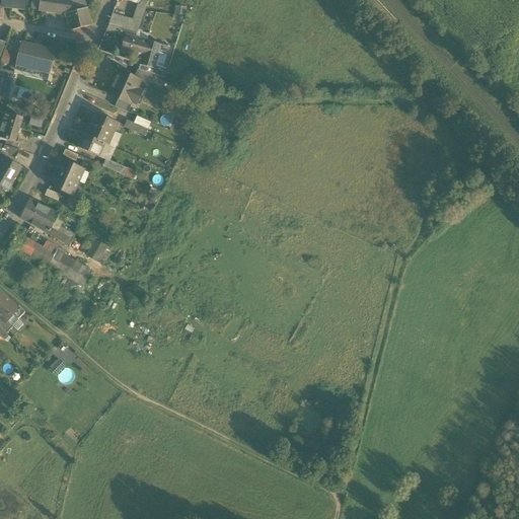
[(24,0),(2,0),(1,7),(23,10),(24,0)]
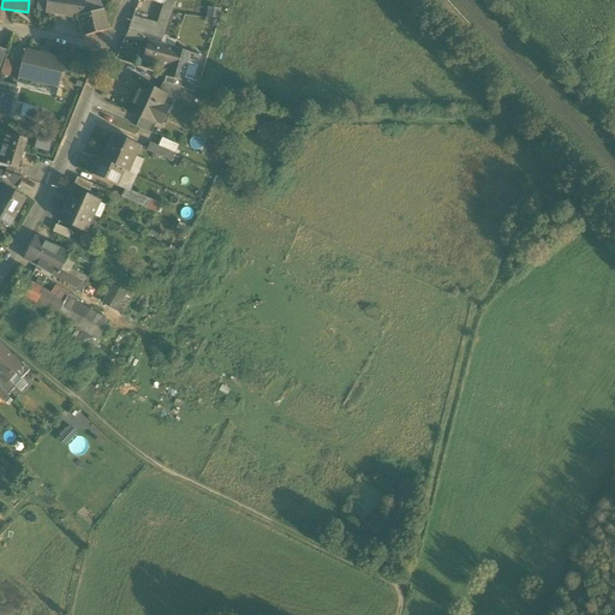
[(46,12),(47,0),(36,0),(36,11),(46,12)]
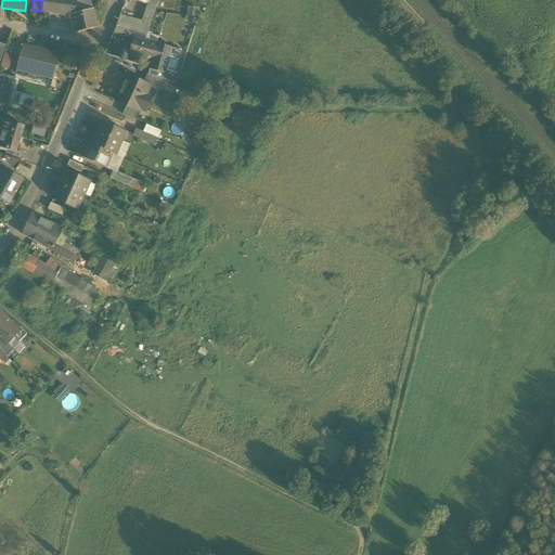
[(42,0),(41,11),(71,16),(71,15),(75,14),(76,0),(42,0)]
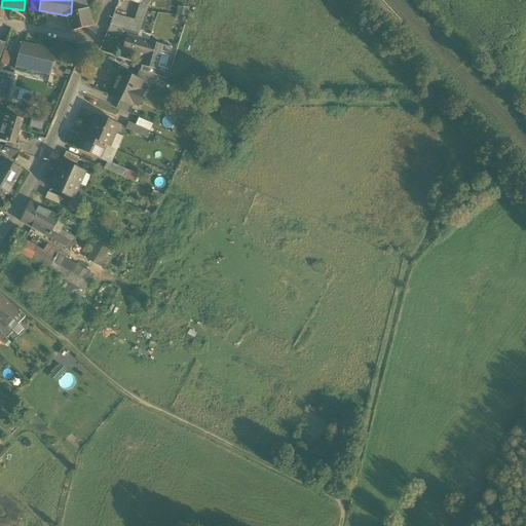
[(85,0),(81,0),(72,0),(71,13),(87,8),(85,0)]
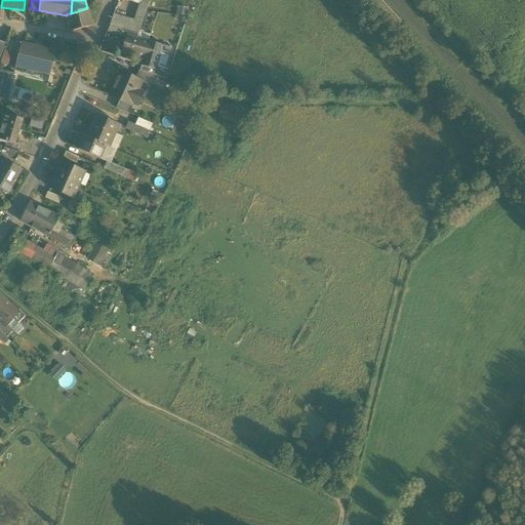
[(140,0),(139,5),(138,7),(144,9),(145,6),(147,7),(149,2),(142,0),(140,0)]
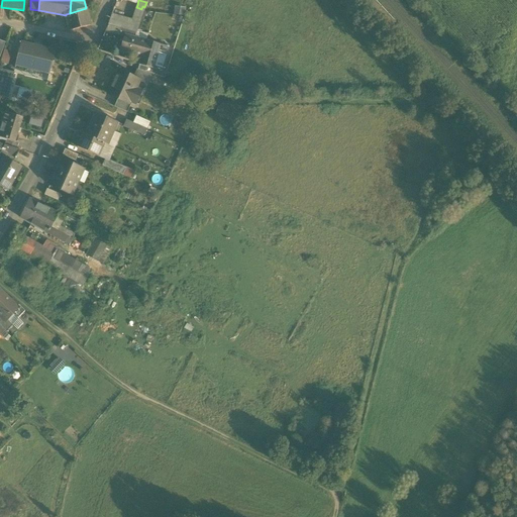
[(143,11),(144,7),(142,6),(141,9),(136,7),(136,8),(132,21),(139,23),(143,11)]
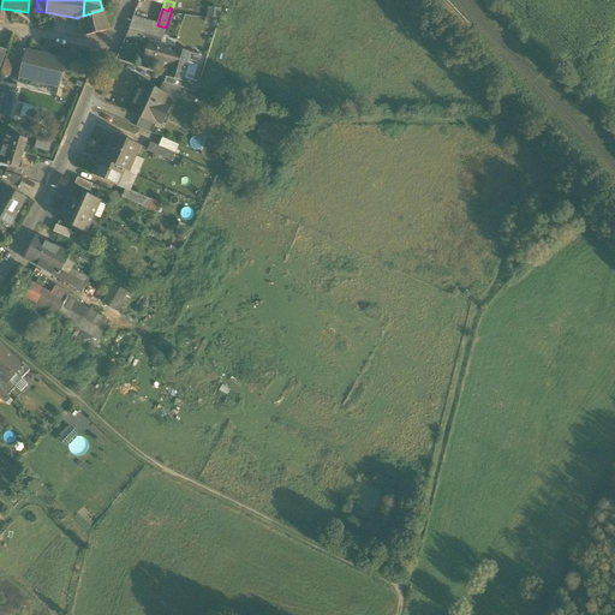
[(207,7),(206,16),(218,18),(220,9),(207,7)]
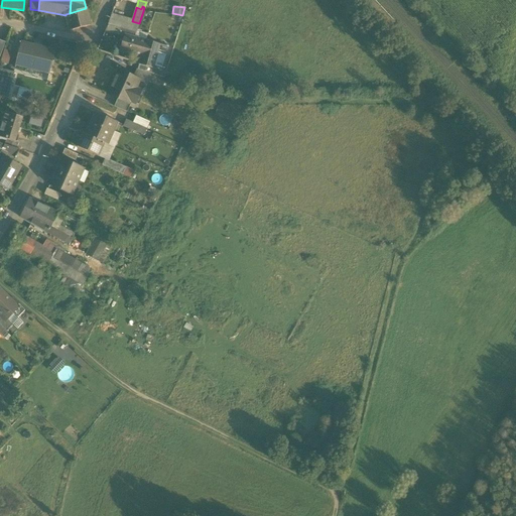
[(66,15),(70,30),(91,25),(86,8),(70,13),(66,14),(66,15)]
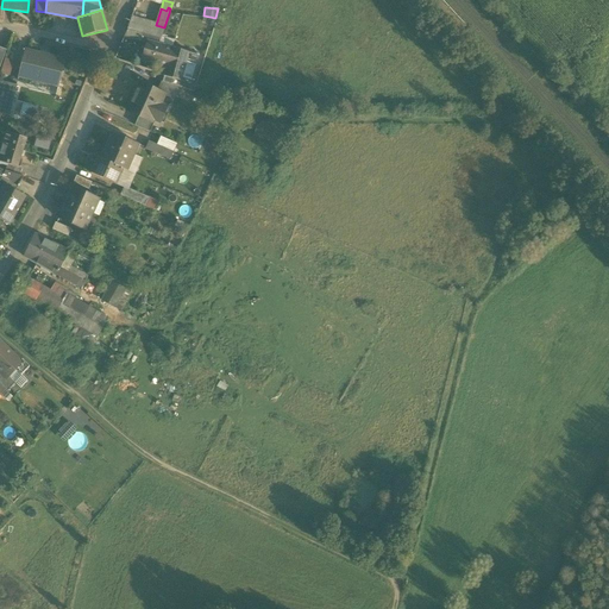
[(142,33),(151,37),(156,25),(132,17),(127,30),(142,33)]
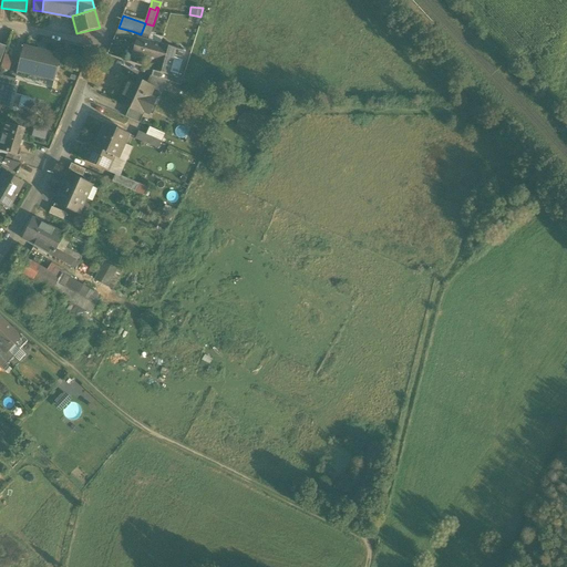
[(153,26),(145,23),(141,34),(150,37),(151,34),(153,26)]
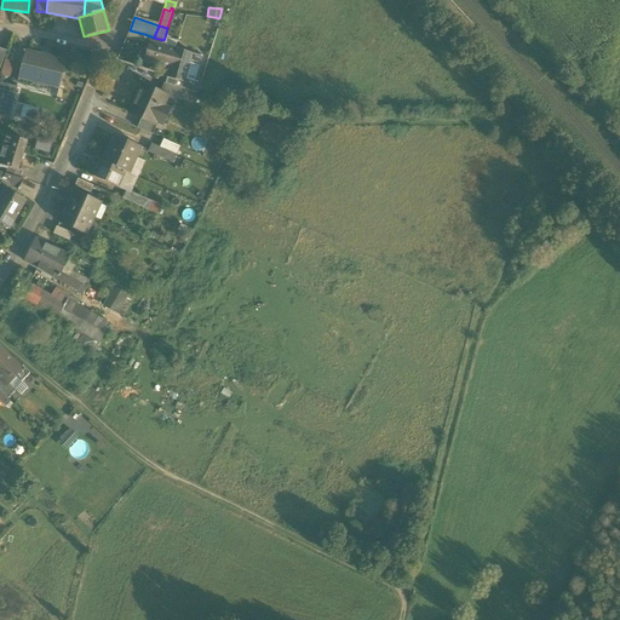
[(144,34),(130,30),(127,39),(142,42),(144,34)]
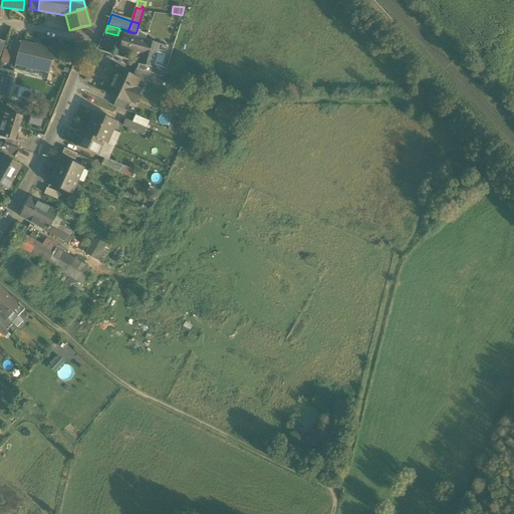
[(134,37),(136,33),(127,31),(119,28),(117,35),(123,36),(134,39),(134,37)]
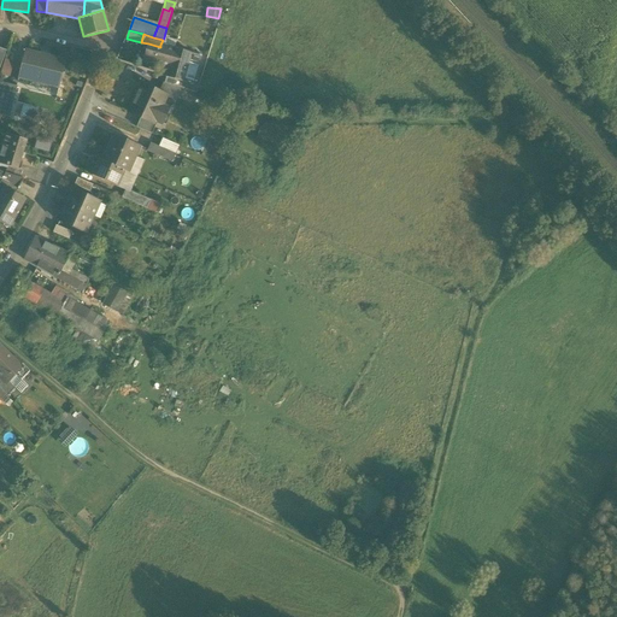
[(177,41),(164,37),(163,40),(160,45),(174,50),(177,41)]
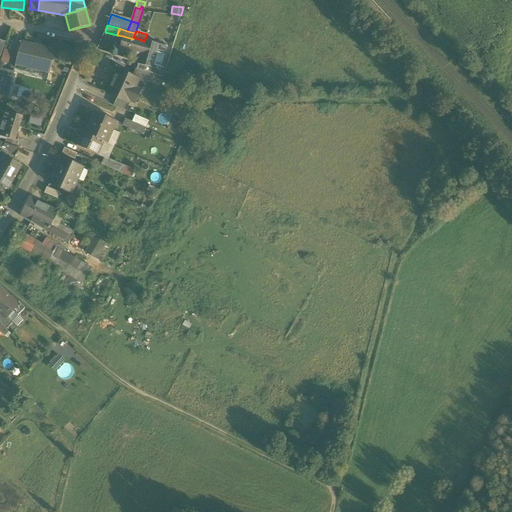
[(142,49),(141,53),(138,65),(151,68),(154,57),(156,52),(158,45),(144,41),(133,37),(133,39),(123,36),(119,51),(137,56),(139,48),(142,49)]
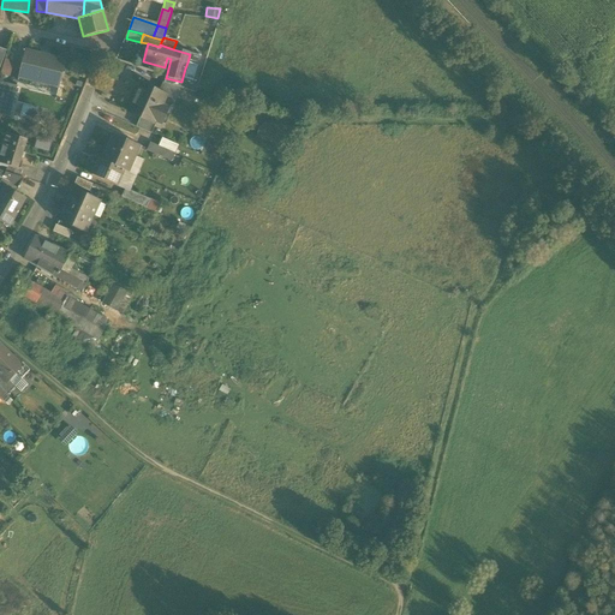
[(19,78),(59,88),(65,61),(25,52),(19,78)]
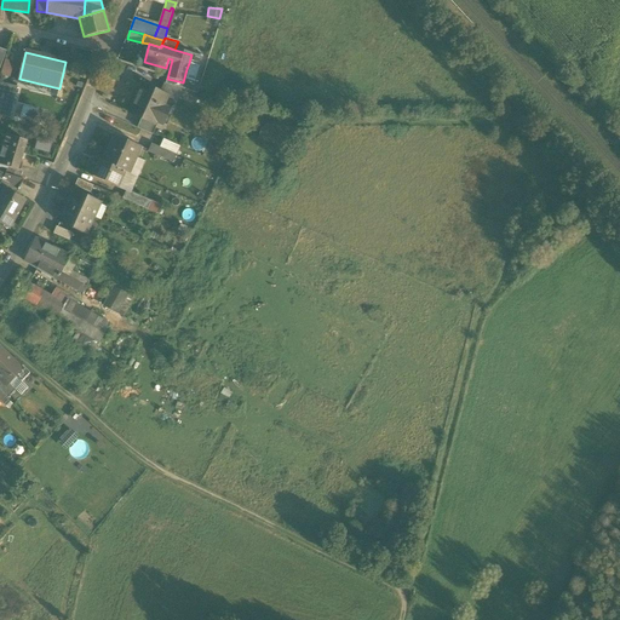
[(189,63),(196,65),(199,57),(191,55),(189,63)]
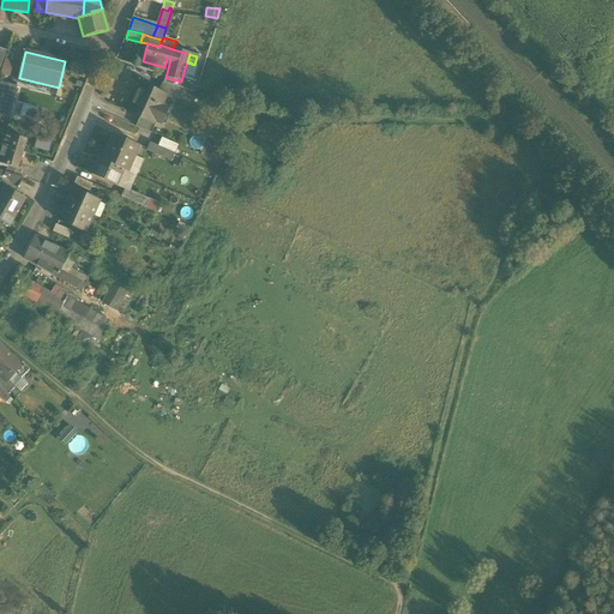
[(14,61),(5,59),(0,73),(10,77),(14,61)]
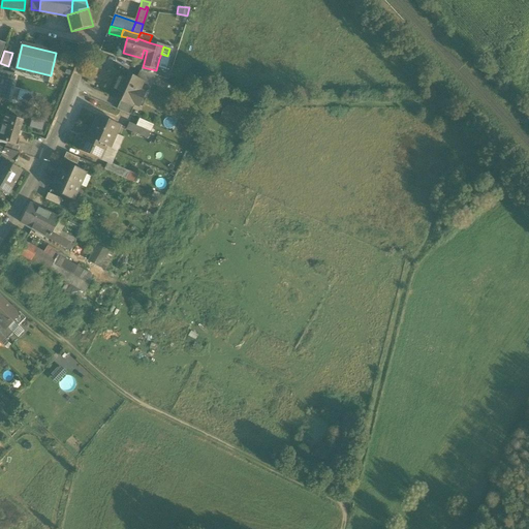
[(141,71),(155,75),(156,70),(143,67),(141,71)]
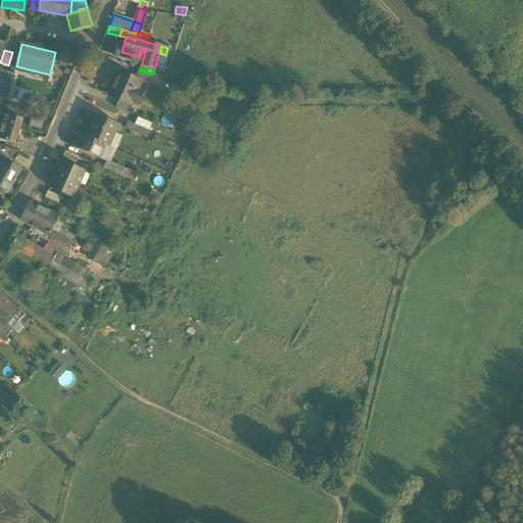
[(155,76),(167,80),(169,70),(158,66),(155,76)]
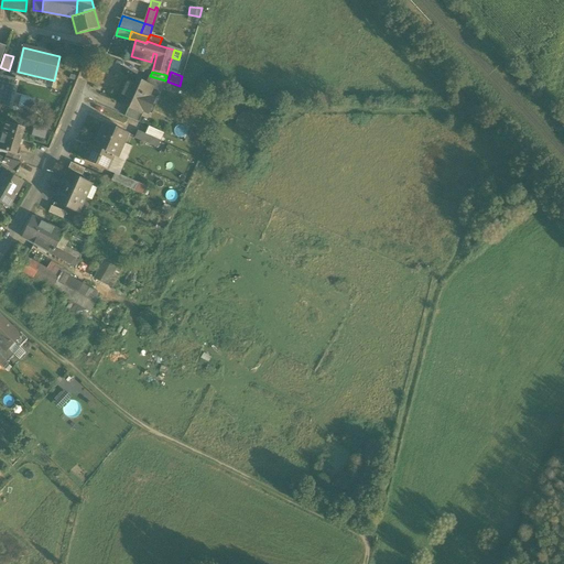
[(0,84),(0,106),(9,108),(15,79),(2,76),(0,84)]
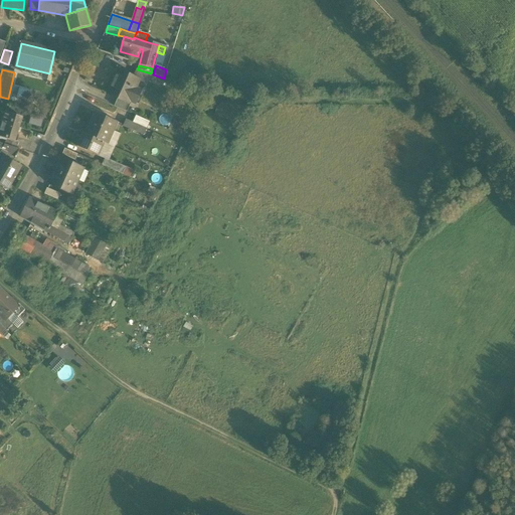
[(138,80),(147,84),(152,74),(151,73),(137,69),(136,69),(133,77),(139,79),(138,80)]
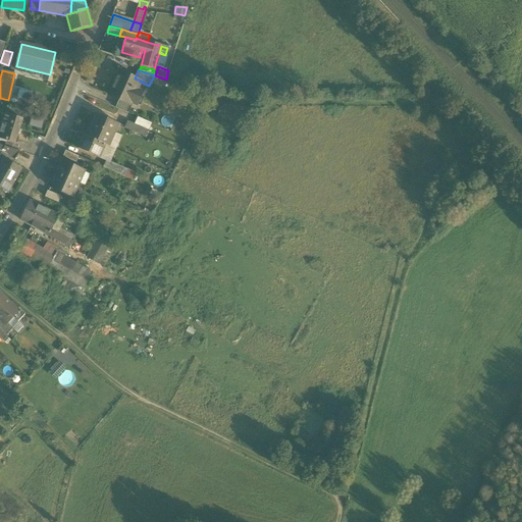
[(120,97),(131,102),(137,90),(134,89),(138,81),(140,82),(141,81),(135,79),(119,71),(109,95),(118,100),(119,100),(120,97)]
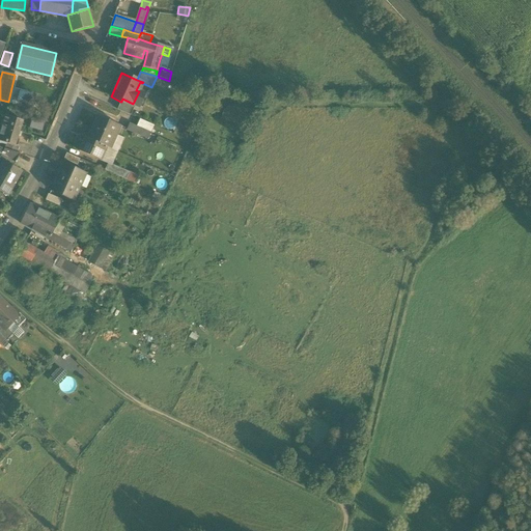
[(133,104),(139,106),(144,94),(139,91),(133,104)]
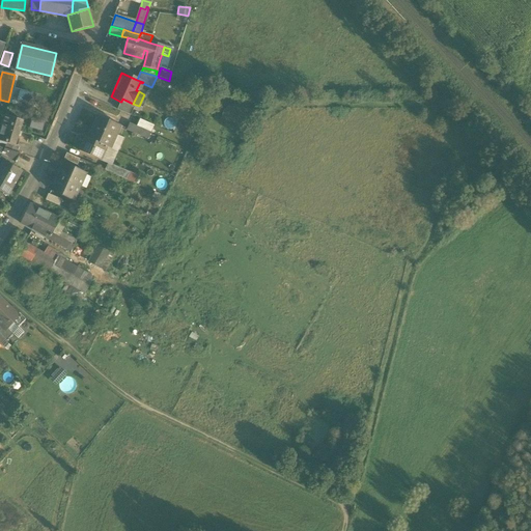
[(147,95),(144,94),(139,106),(142,108),(147,95)]
